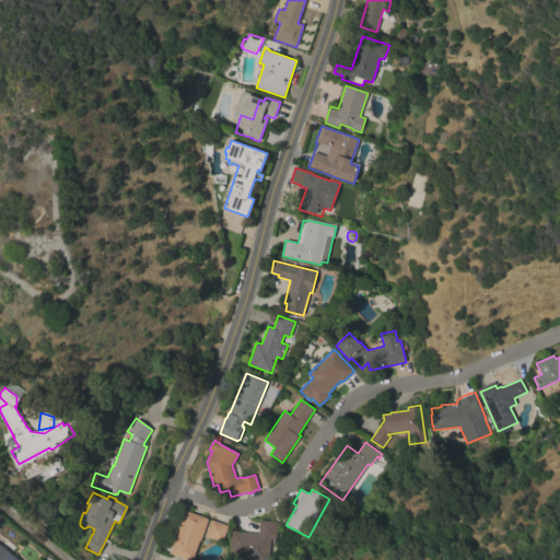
[(186,559),(168,553),(185,510),(207,518),(207,521),(208,521),(200,541),(199,540),(193,559),(186,559)]
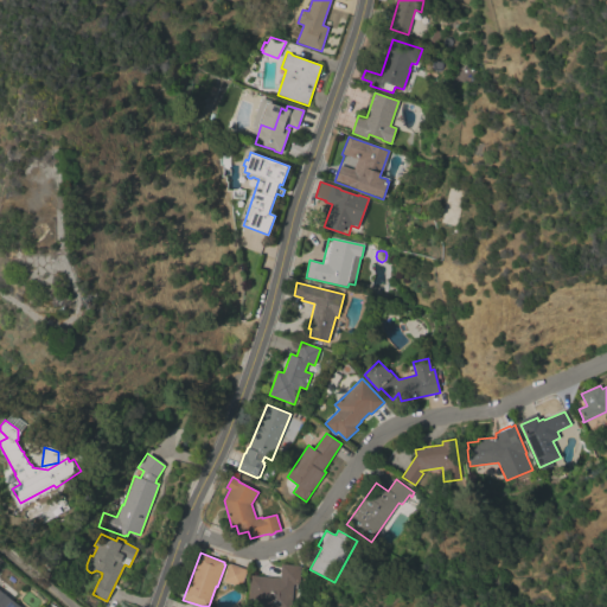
[(230,563),(247,570),(241,588),(223,581),(230,563)]
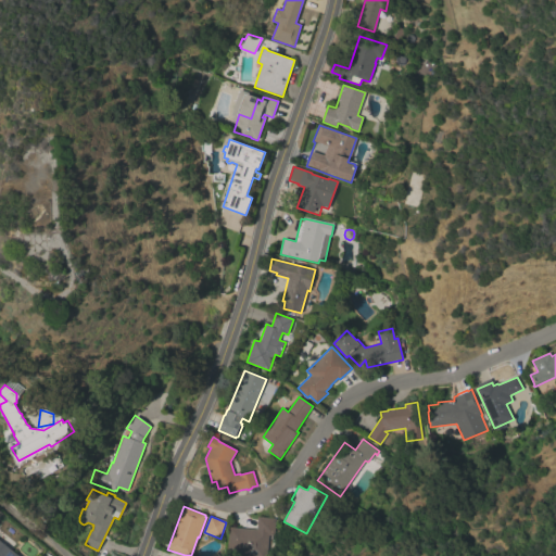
[(275,518),(274,535),(268,535),(266,555),(226,555),(229,527),(256,530),(257,517),(275,518)]
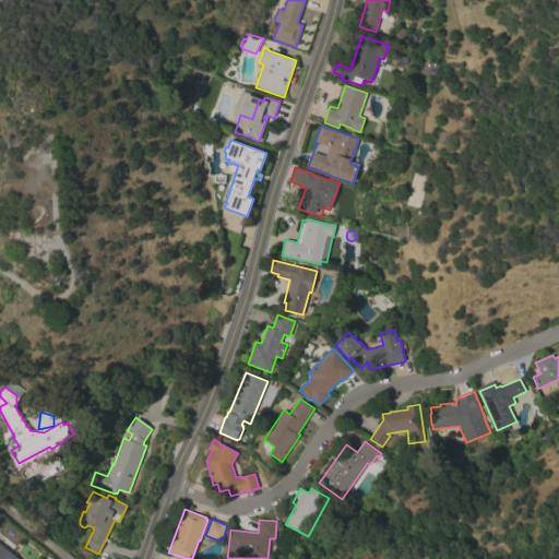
[(0,558),(0,544),(19,558),(0,558)]
